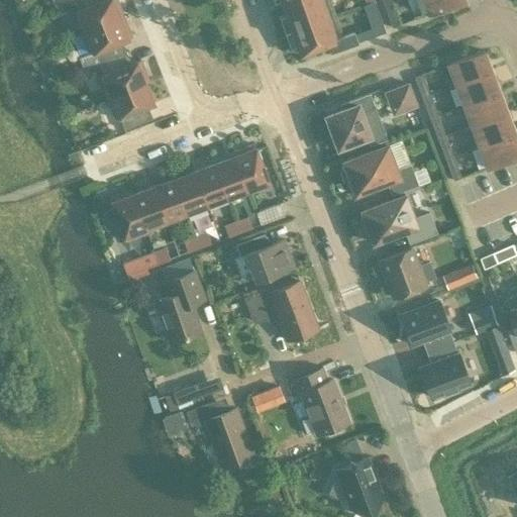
[(72,0),(77,9),(73,11),(81,32),(123,16),(116,0),(72,0)]
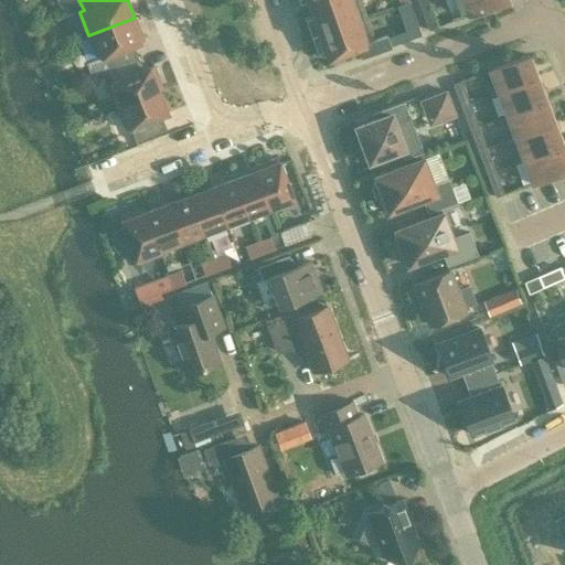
[(296,0),(298,4),(308,1),(312,14),(302,18),(316,54),(326,51),(329,59),(356,49),(375,42),(374,38),(360,0),(296,0)]
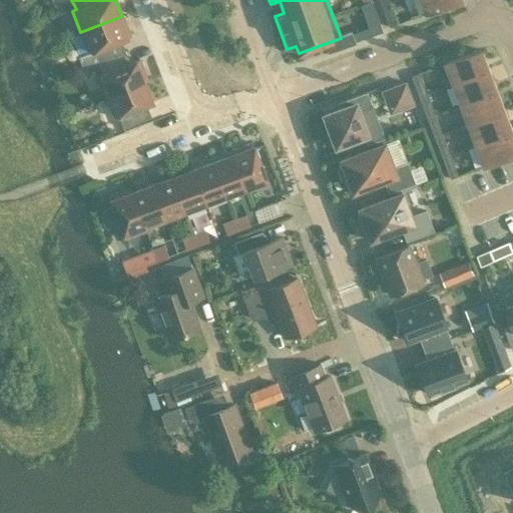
[(421,0),(427,13),(461,0),(460,0),(421,0)]
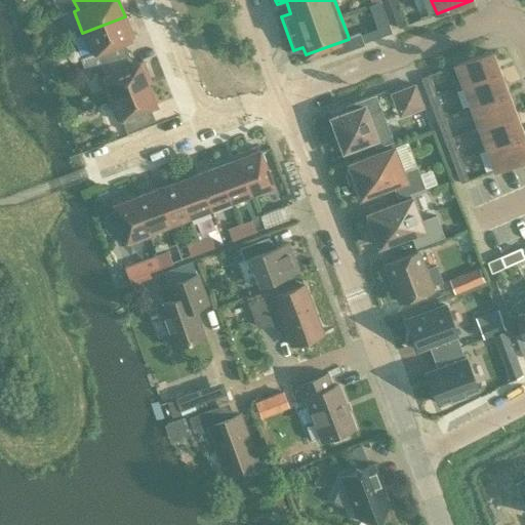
[(379,1),(372,4),(368,5),(376,29),(359,34),(362,42),(391,32),(379,1)]
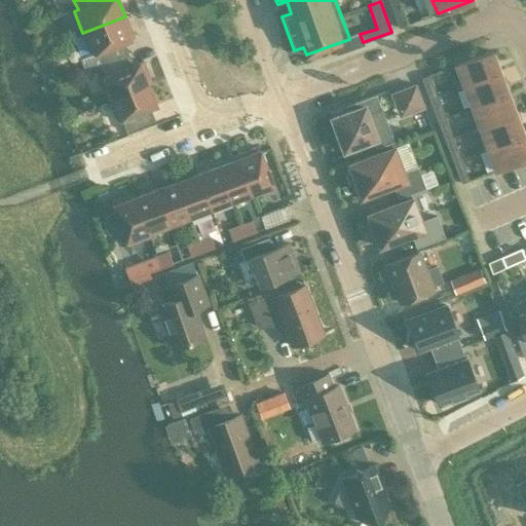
[(399,2),(390,5),(399,28),(407,25),(399,2)]
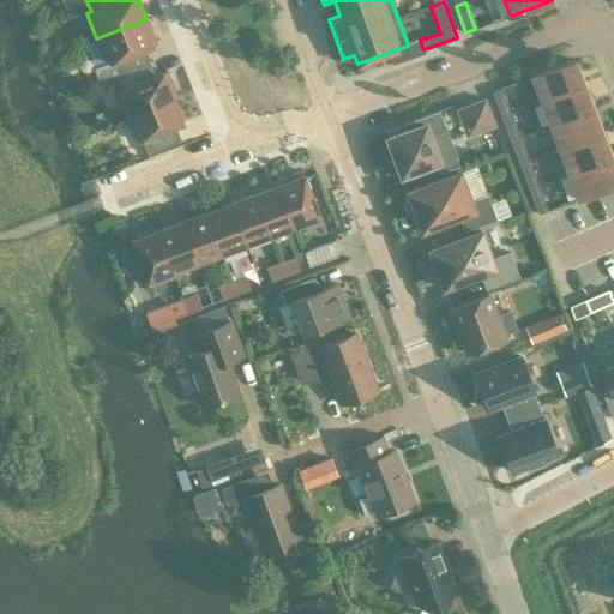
[(156,43),(146,19),(96,38),(106,64),(94,68),(98,82),(116,74),(150,61),(144,48),(156,43)]
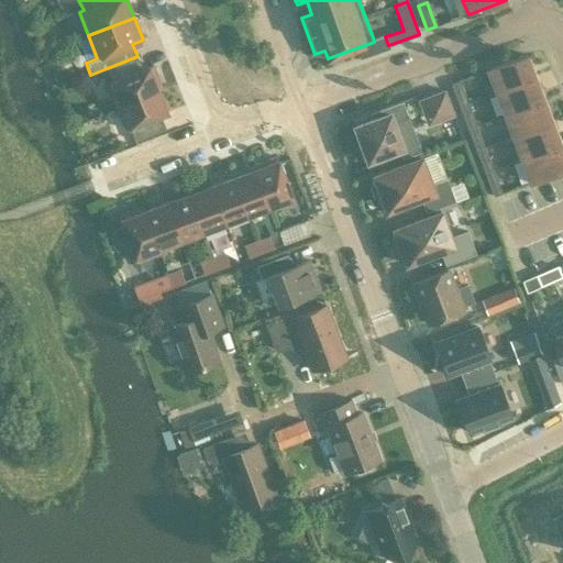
[(384,33),(373,37),(374,42),(355,48),(359,56),(388,45),(385,36),(384,33)]
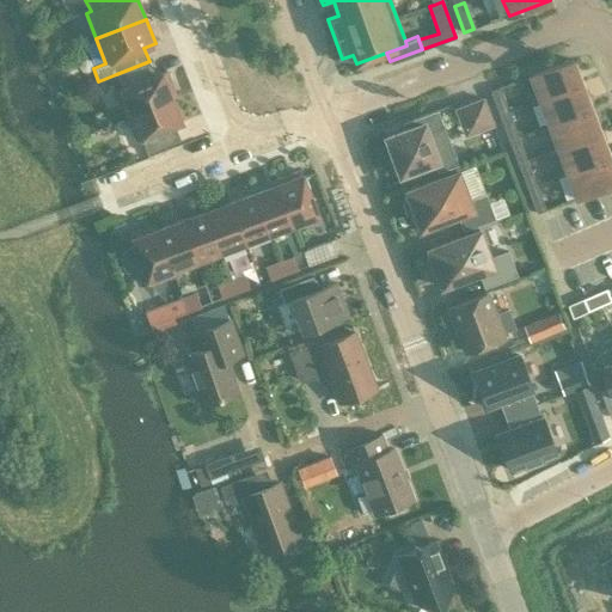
[(581,84),(571,59),(531,74),(540,99),(581,84)]
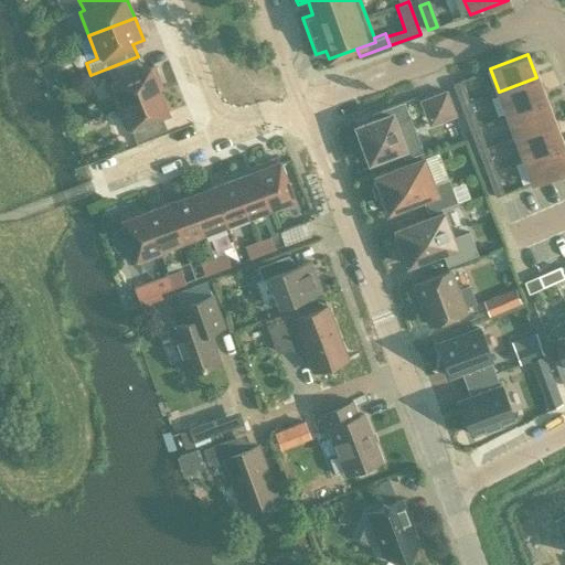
[(116,106),(162,88),(152,65),(142,70),(138,56),(107,68),(112,81),(107,83),(116,106)]
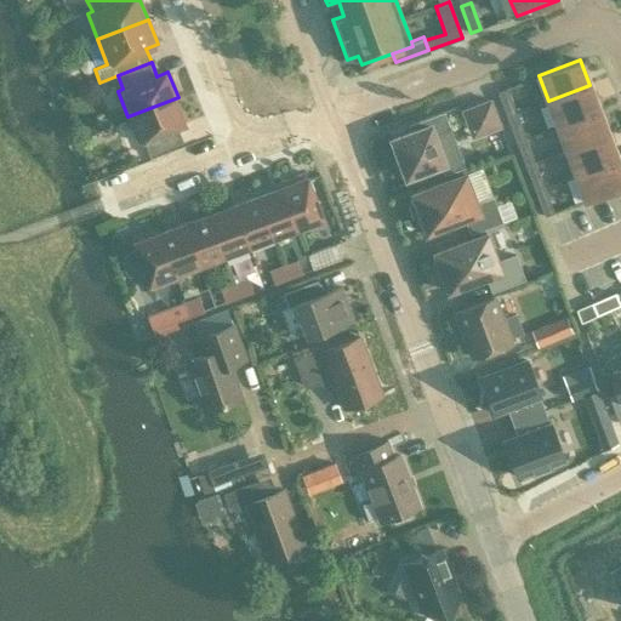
[(599,110),(590,85),(548,102),(558,126),(599,110)]
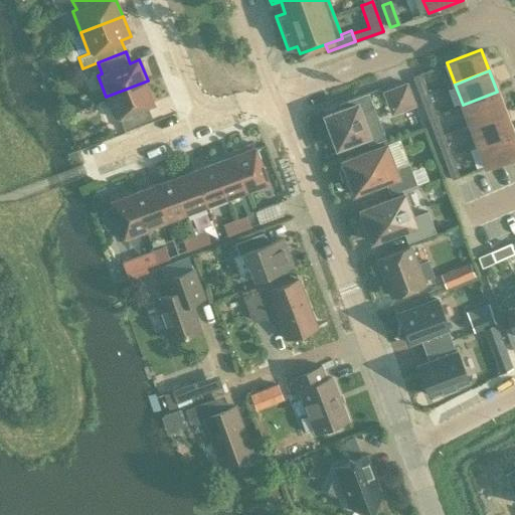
[(420,73),(412,76),(419,96),(427,93),(420,73)]
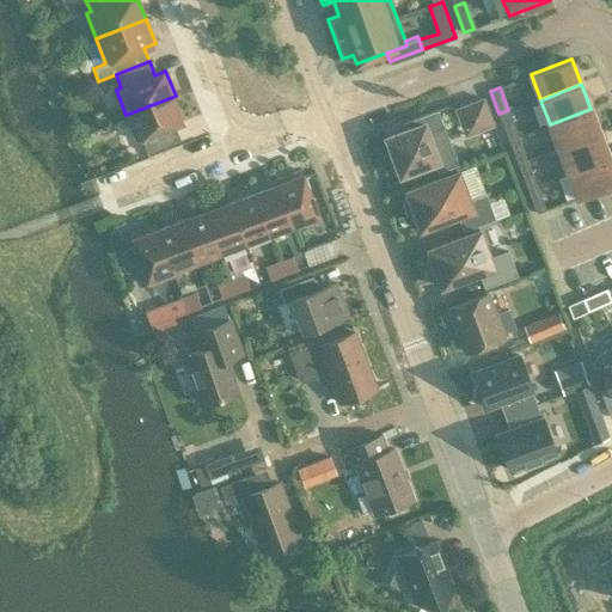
[(176,96),(126,115),(135,140),(141,138),(146,152),(179,139),(173,124),(179,122),(170,98),(176,96)]
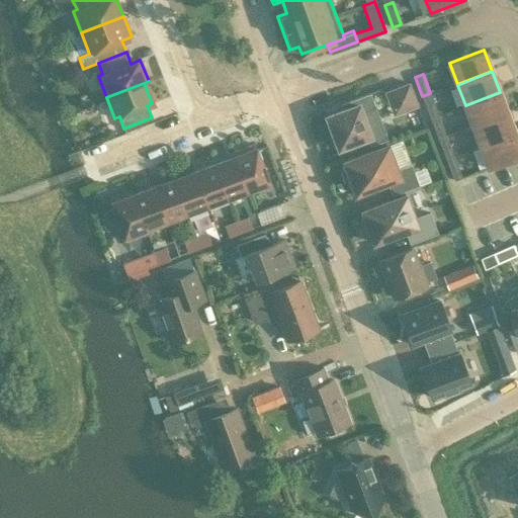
[(418,106),(410,82),(384,91),(393,115),(418,106)]
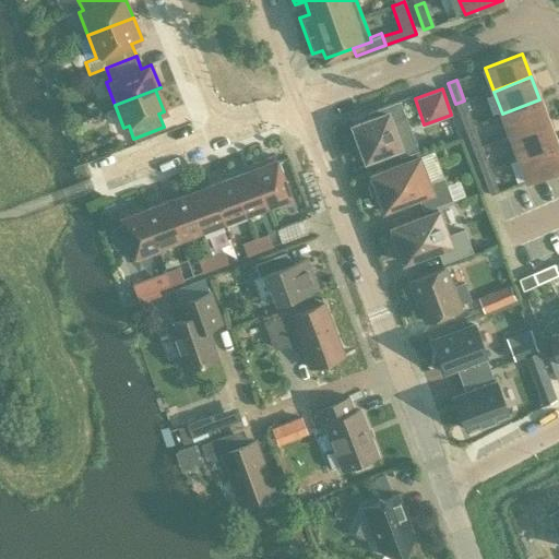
[(548,122),(539,99),(502,114),(511,137),(548,122)]
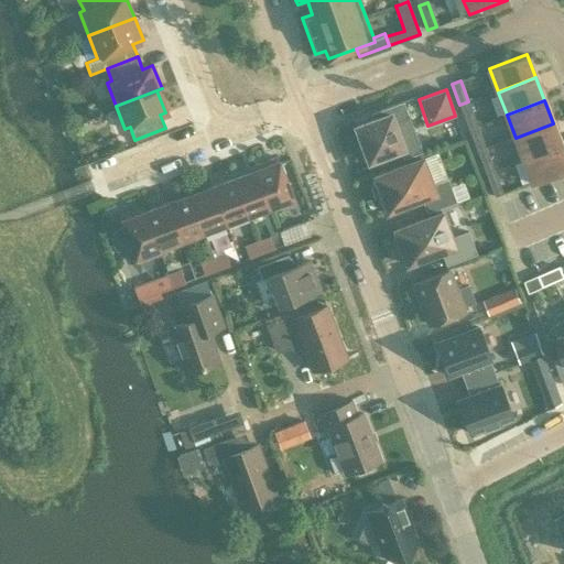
[(368,164),(401,152),(403,158),(422,151),(403,101),(370,114),(373,120),(354,127),(361,147),(358,148),(364,162),(367,161),(368,164)]
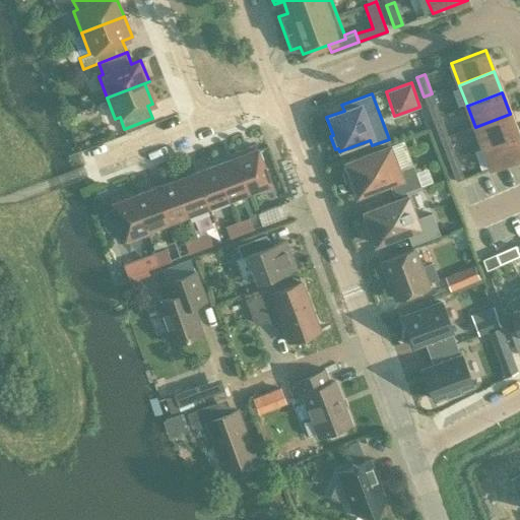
[(432,93),(424,96),(431,117),(439,114),(432,93)]
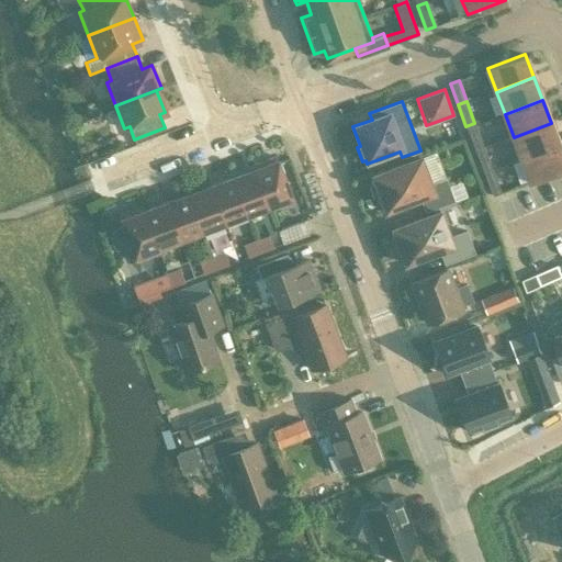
[(474,123),(465,126),(474,149),(483,146),(474,123)]
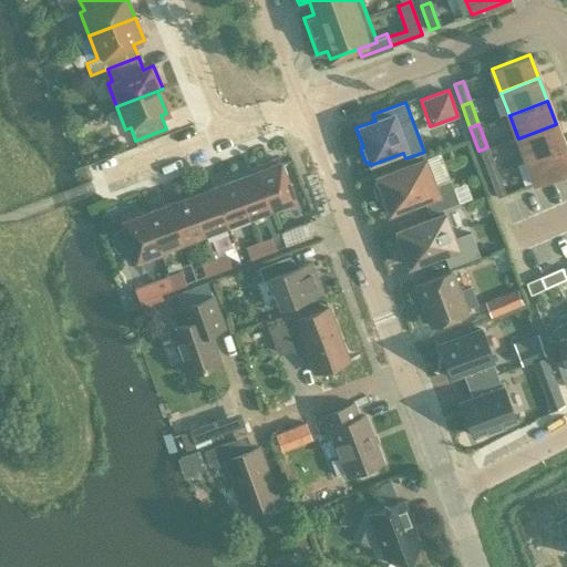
[(564,145),(556,124),(518,138),(526,160),(564,145)]
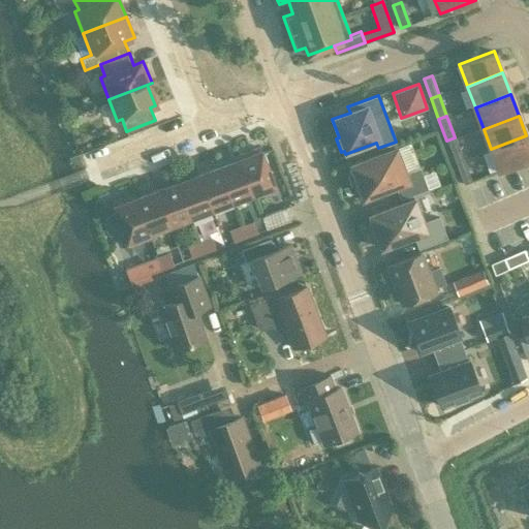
[(528,144),(526,135),(491,149),(499,170),(528,159),(528,144)]
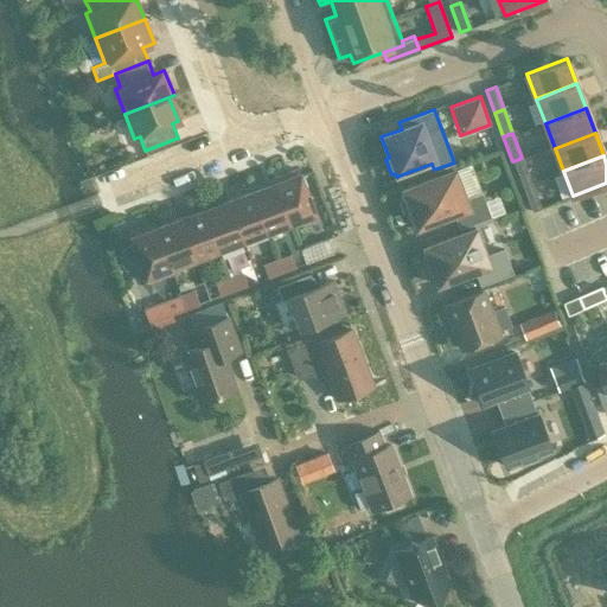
[(531,181),(522,158),(512,161),(522,185),(531,181)]
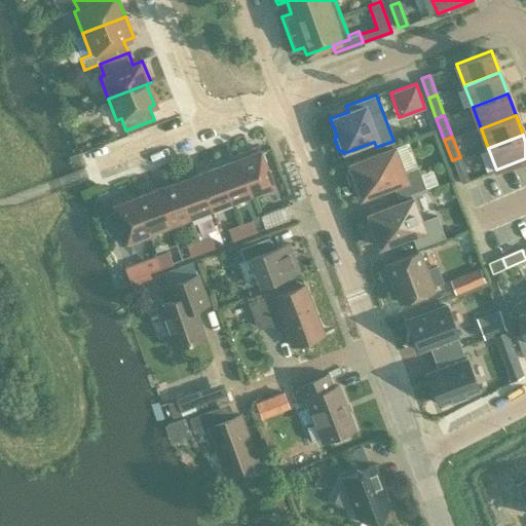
[(238,158),(251,192),(272,184),(258,146),(235,154),(237,158),(238,158)]
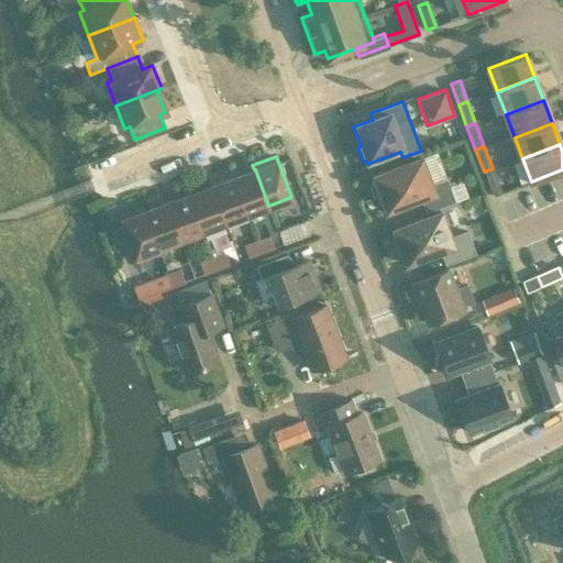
[(375,180),(371,186),(375,198),(382,199),(386,210),(420,198),(426,212),(455,201),(446,177),(430,184),(420,157),(373,175),(375,180)]
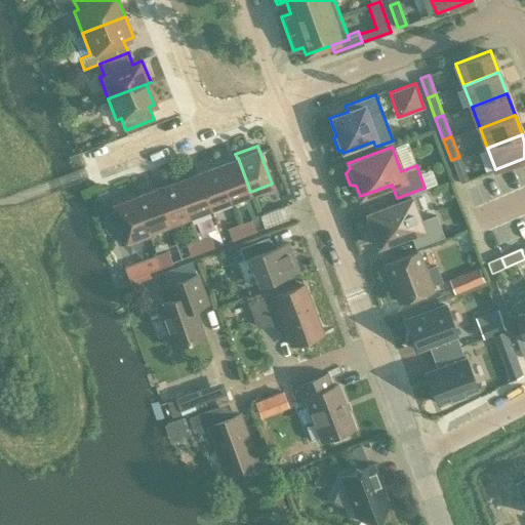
[(459,157),(451,160),(460,183),(468,179),(459,157)]
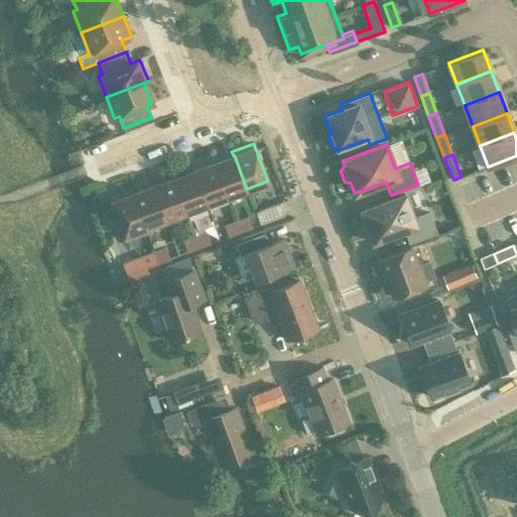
[(234,156),(233,156),(213,164),(226,197),(246,189),(234,156)]
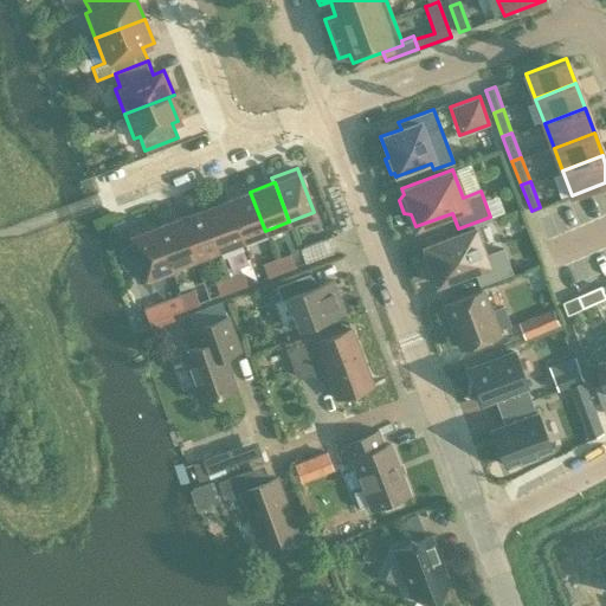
[(265,231),(250,192),(226,200),(242,239),(265,231)]
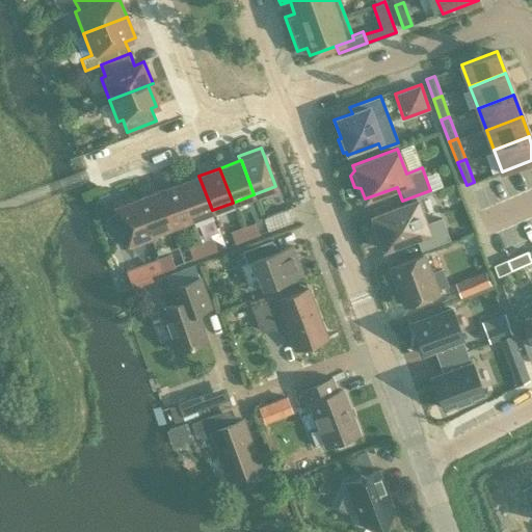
[(212,210),(198,176),(178,184),(190,218),(212,210)]
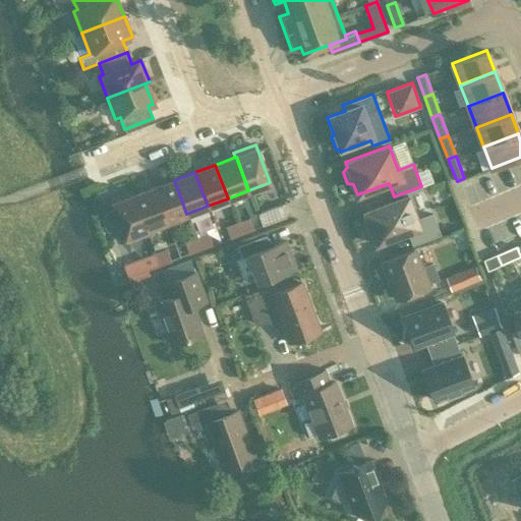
[(186,214),(174,180),(154,187),(166,222),(186,214)]
